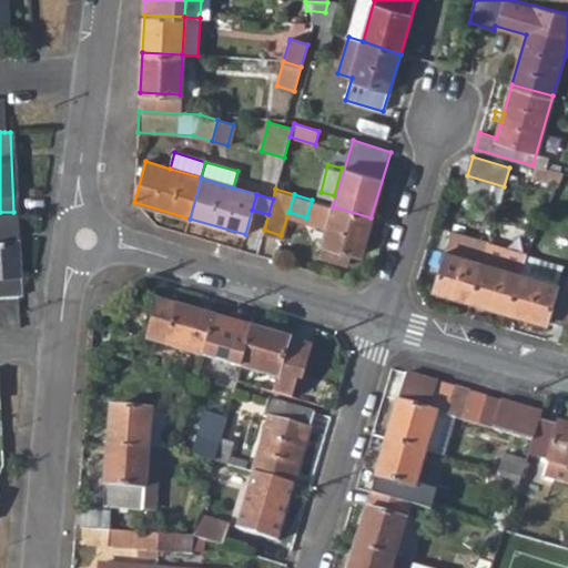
[(312,200),(306,217),(327,224),(318,253),(345,261),(347,251),(359,255),(371,217),(333,206),(312,200)]
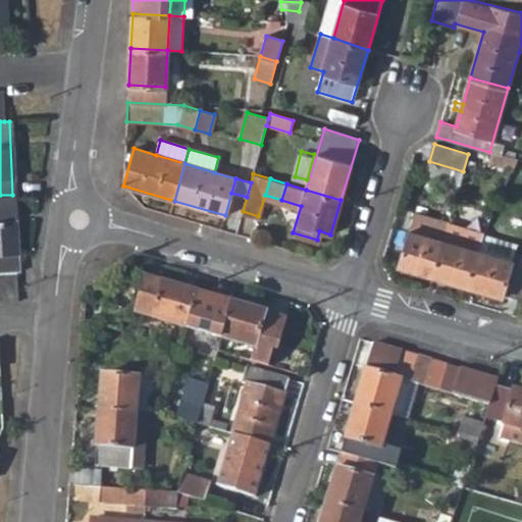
[(12,195),(0,195),(0,271),(16,271),(12,195)]
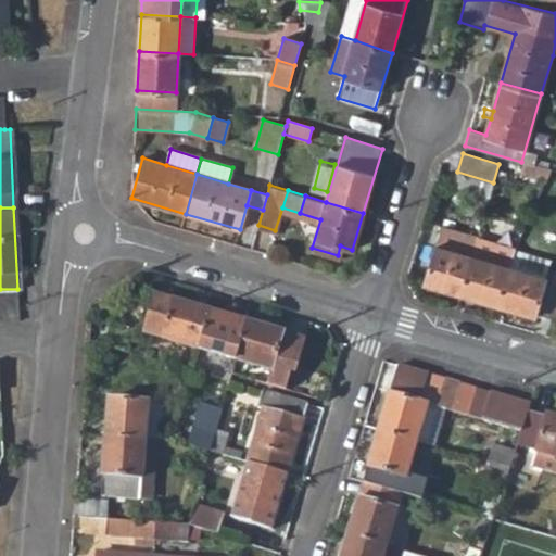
[(436,245),(425,283),(460,294),(472,256),(477,238),(441,227),(436,245)]
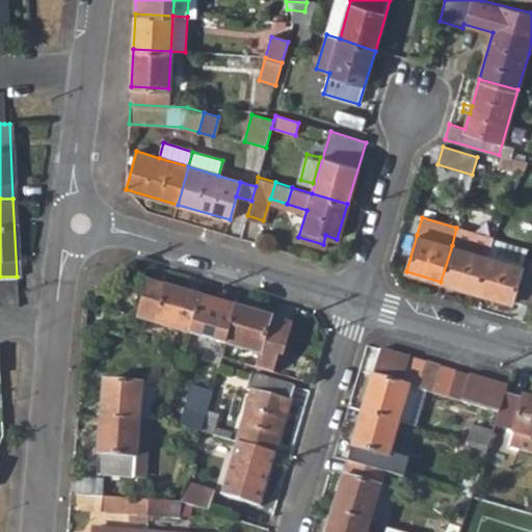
[(452,245),(441,282),(476,292),(486,255),(491,237),(456,228),(452,245)]
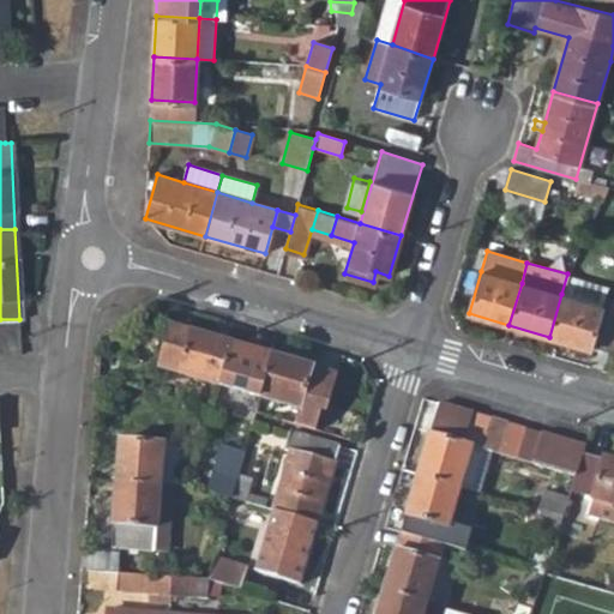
[(561,294),(549,337),(613,353),(613,300),(603,298),(602,306),(561,294)]
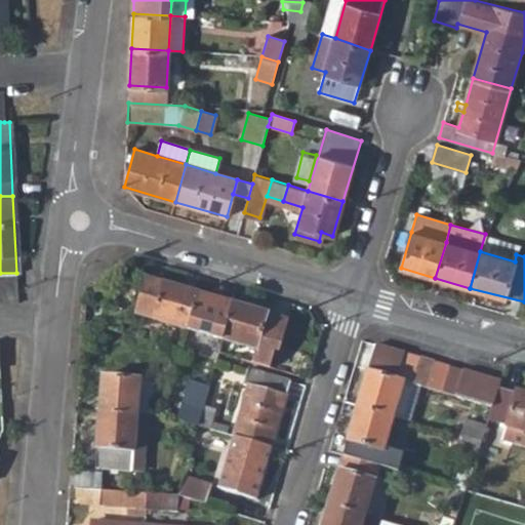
[(0,303),(18,301),(16,273),(0,273),(0,303)]
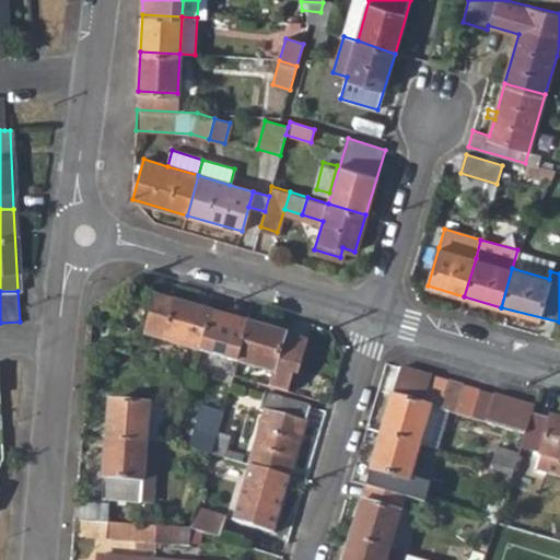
[(158,299),(148,337),(200,352),(211,314),(158,299)]
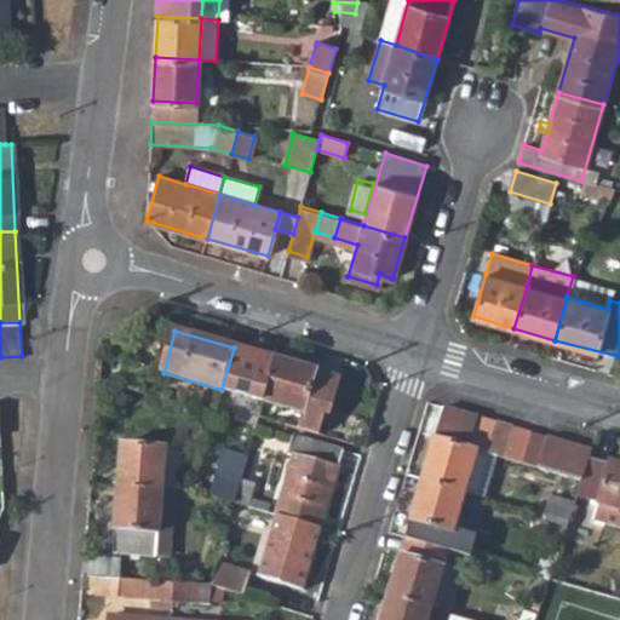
[(234,348),(222,390),(263,402),(275,360),(234,348)]
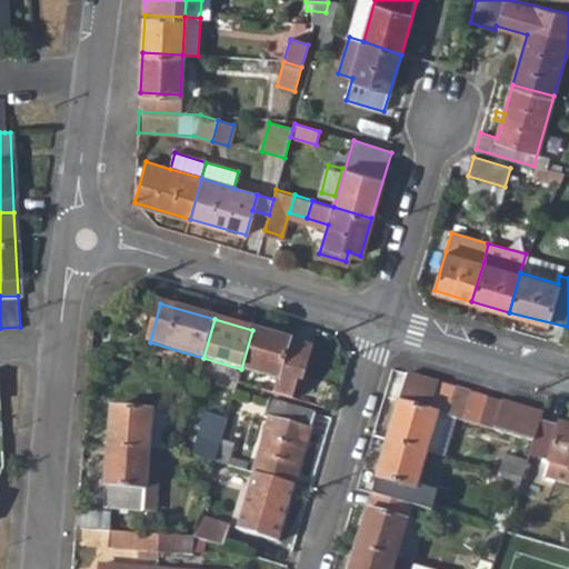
[(252,330),(241,369),(277,379),(273,393),(292,399),(299,377),(303,378),(311,349),(252,330)]
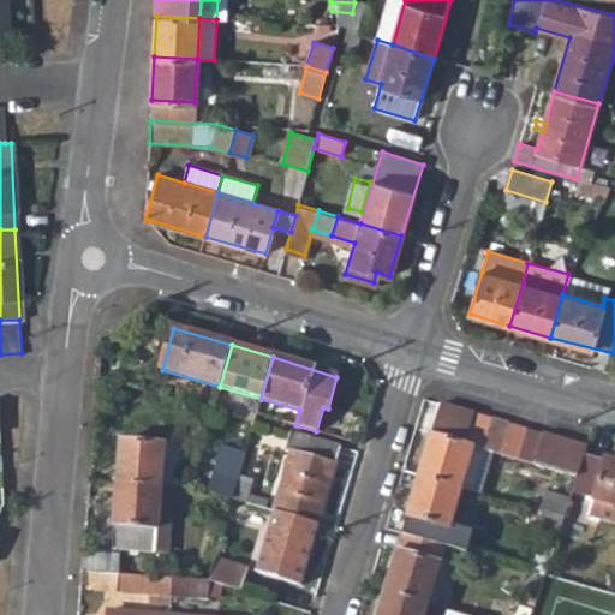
[(440,406),(431,436),(448,441),(457,411),(440,406)]
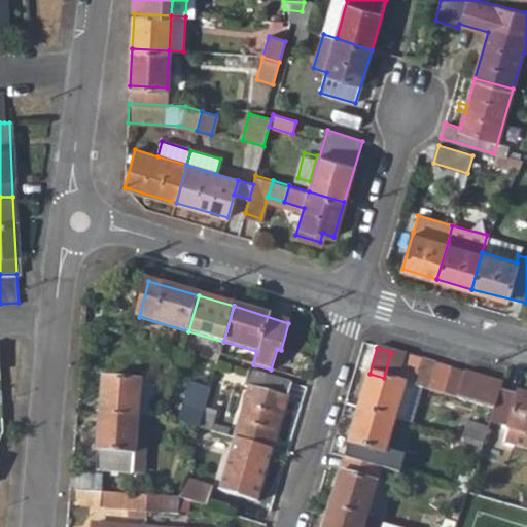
[(391,352),(384,378),(398,382),(406,356),(391,352)]
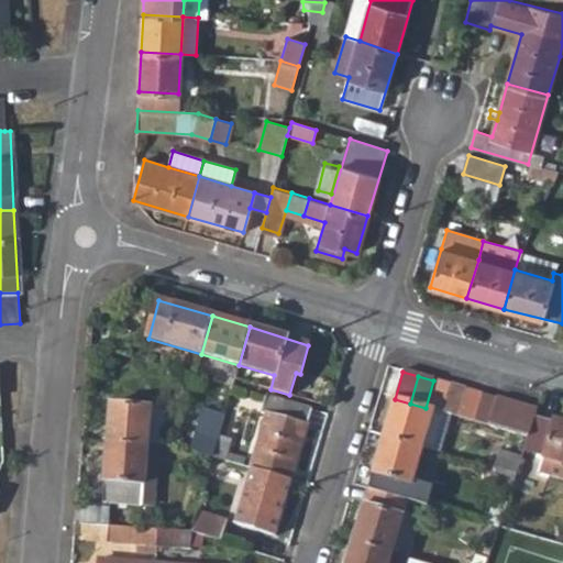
[(433,381),(426,408),(433,410),(442,412),(442,414),(451,385),(433,381)]
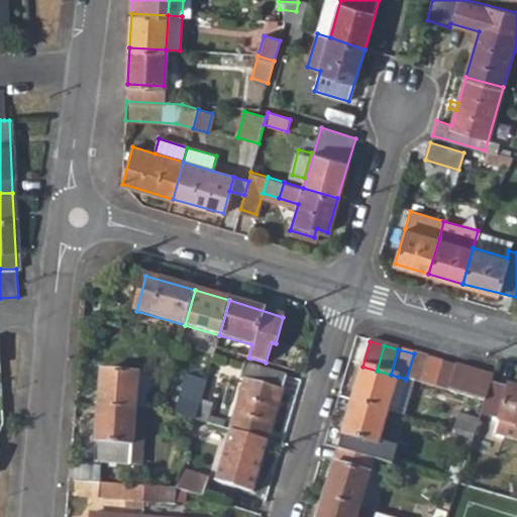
[(414,353),(406,380),(421,383),(427,357),(414,353)]
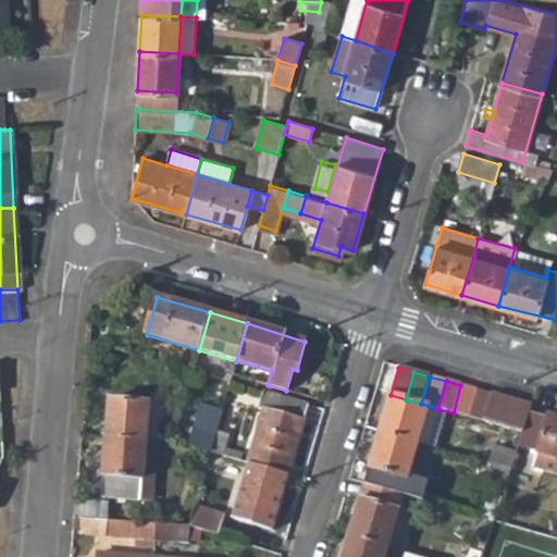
[(460,385),(454,412),(469,418),(477,390),(460,385)]
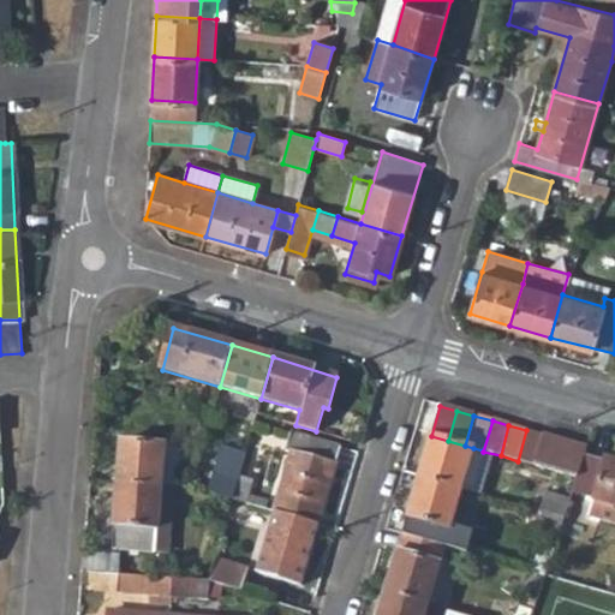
[(526,430),(518,461),(535,466),(543,435),(526,430)]
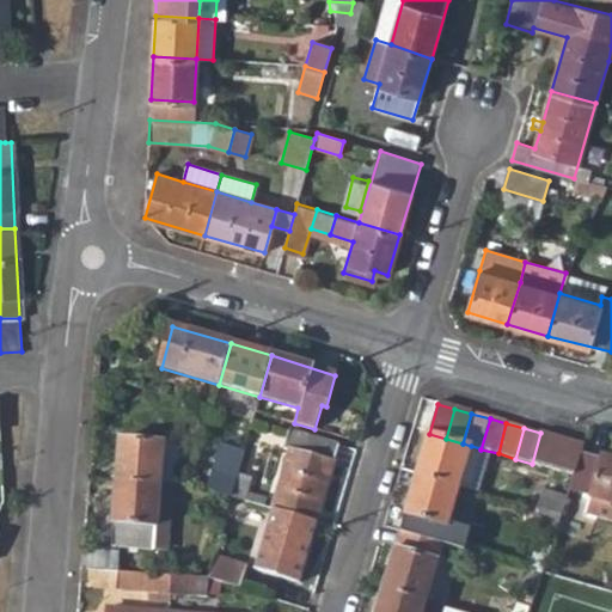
[(540,433),(532,464),(552,470),(562,439),(540,433)]
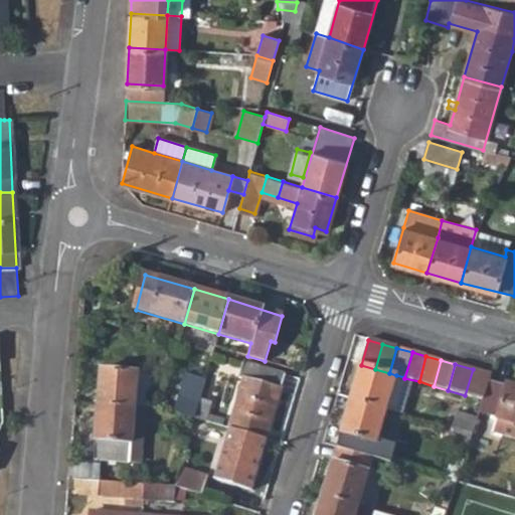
[(361,365),(350,399),(386,409),(396,375),(389,373),(375,369),(361,365)]
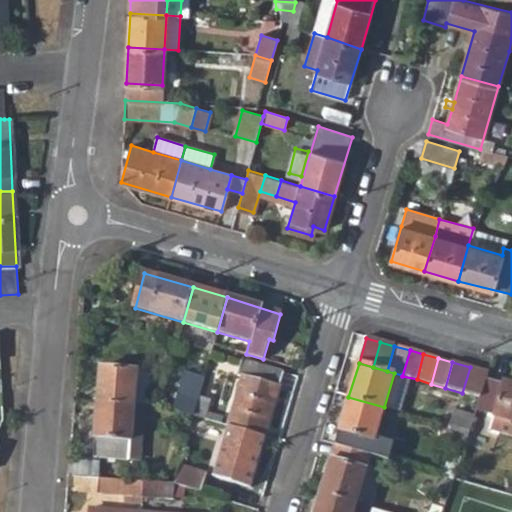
[(242,378),(227,427),(264,438),(281,373),(262,367),(257,382),(242,378)]
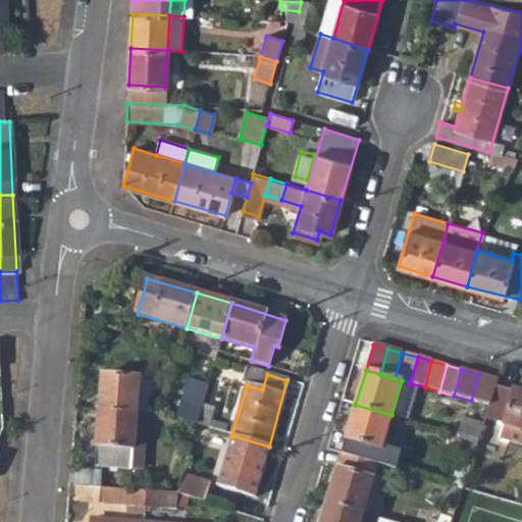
[(479,374),(471,401),(489,406),(497,386),(499,380),(479,374)]
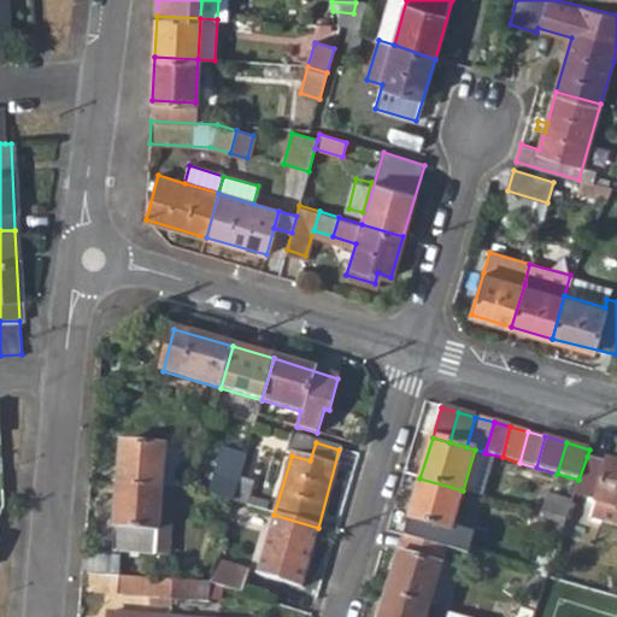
[(121,444),(117,486),(162,489),(164,446),(121,444)]
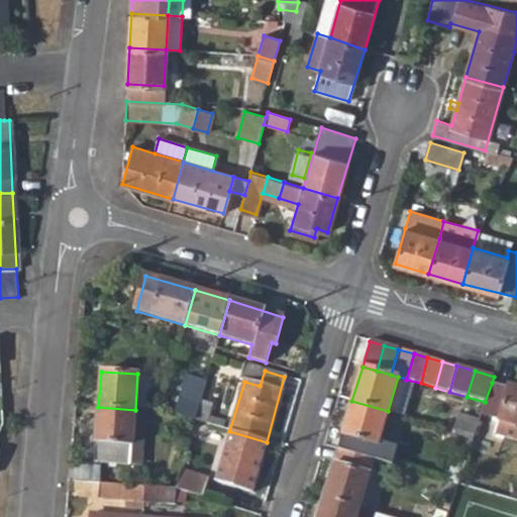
[(398,377),(388,411),(396,414),(406,379),(398,377)]
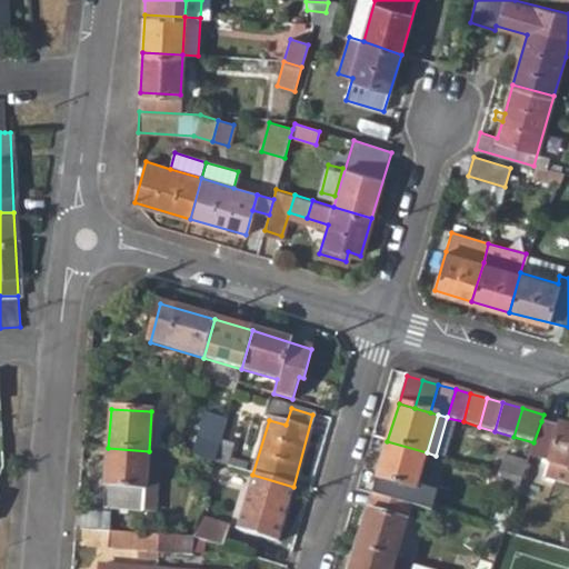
[(205,416),(192,457),(213,463),(226,421),(205,416)]
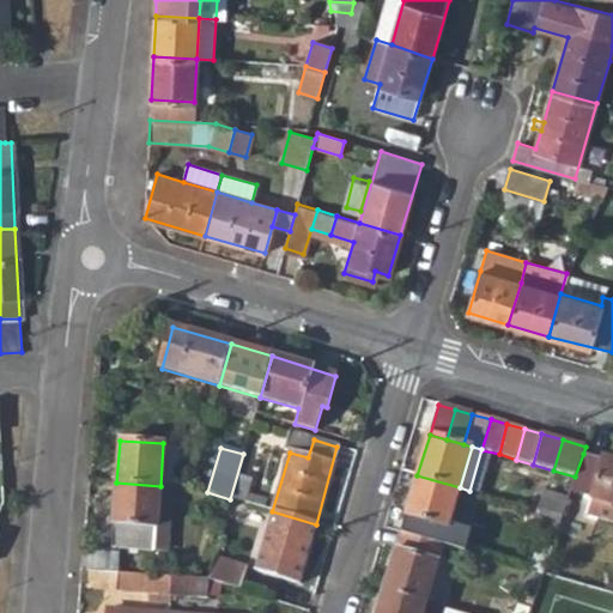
[(575,477),(571,491),(593,497),(586,517),(612,525),(612,460),(604,457),(602,460),(583,454),(575,477)]
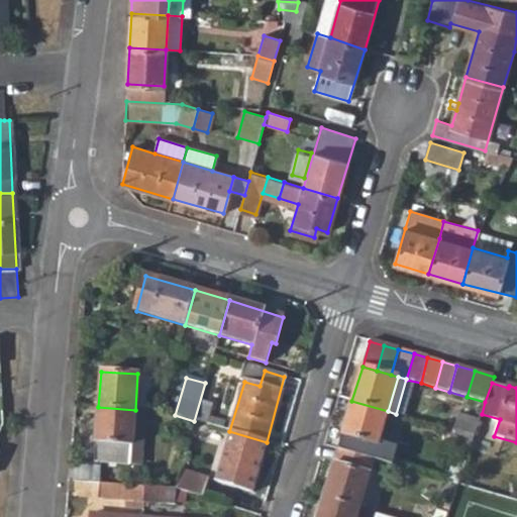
[(351,401),(338,449),(374,459),(388,411),(351,401)]
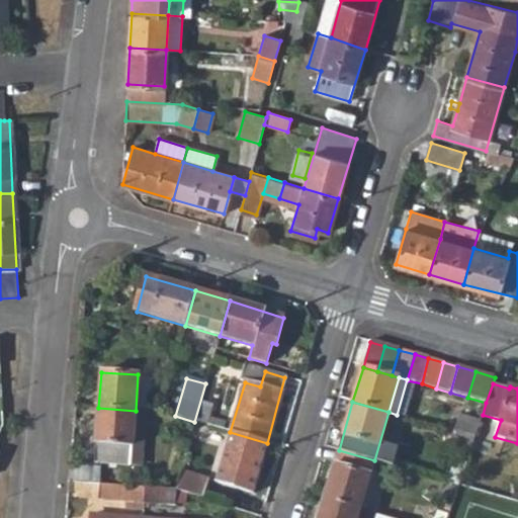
[(98,408),(94,463),(132,465),(136,411),(98,408)]
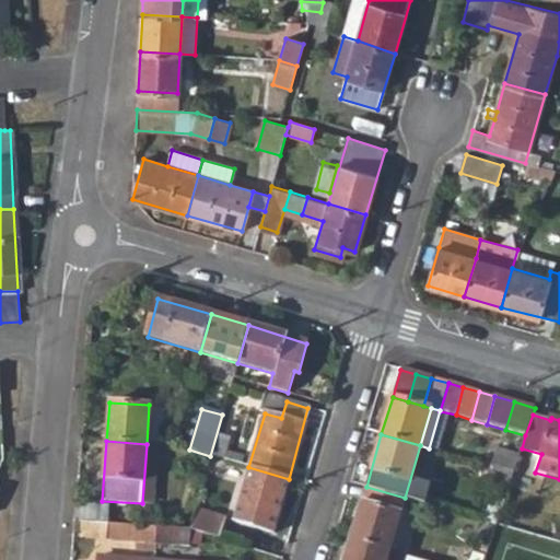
[(147,444),(142,503),(154,504),(158,444),(147,444)]
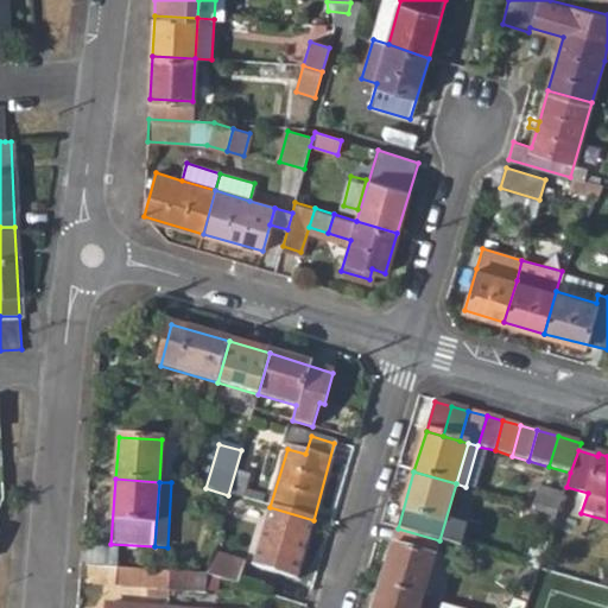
[(540,488),(534,506),(557,513),(563,494),(540,488)]
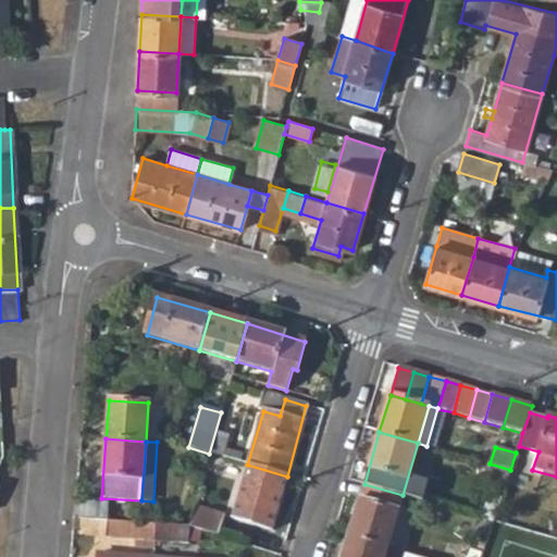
[(490,463),(484,480),(505,486),(510,470),(490,463)]
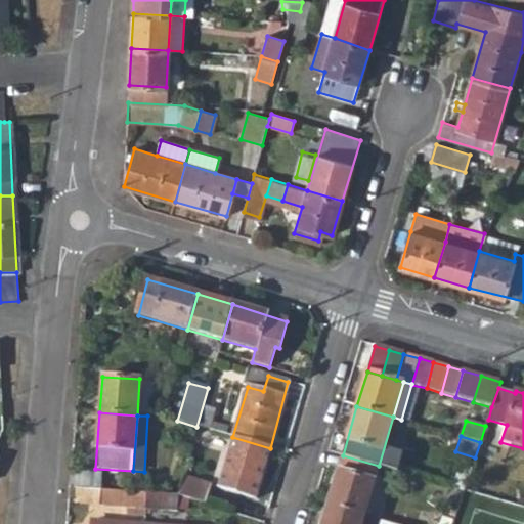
[(232,437),(218,488),(255,499),(270,448),(232,437)]
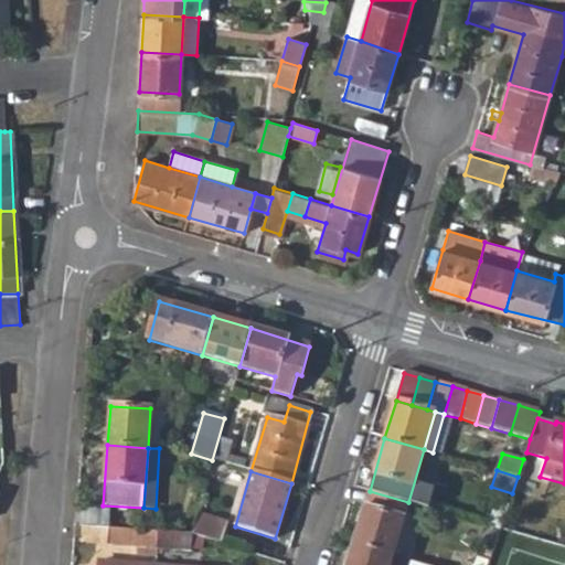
[(370,491),(354,544),(393,555),(408,502),(370,491)]
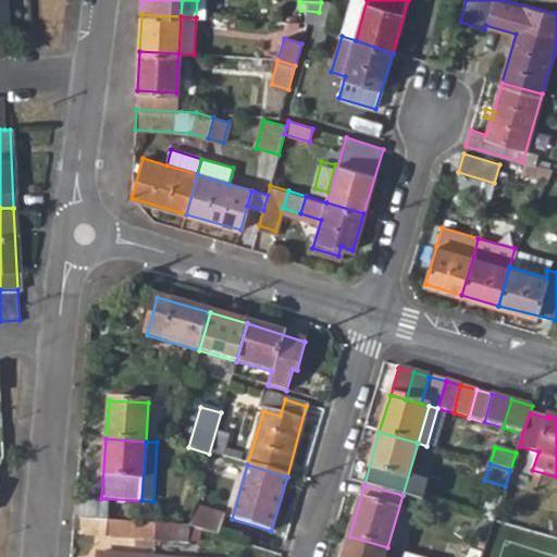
[(194,508),(187,528),(218,536),(223,517),(194,508)]
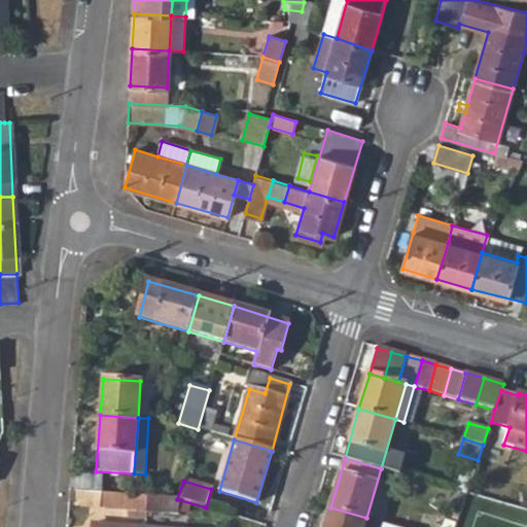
[(127,495),(125,512),(145,514),(147,497),(127,495)]
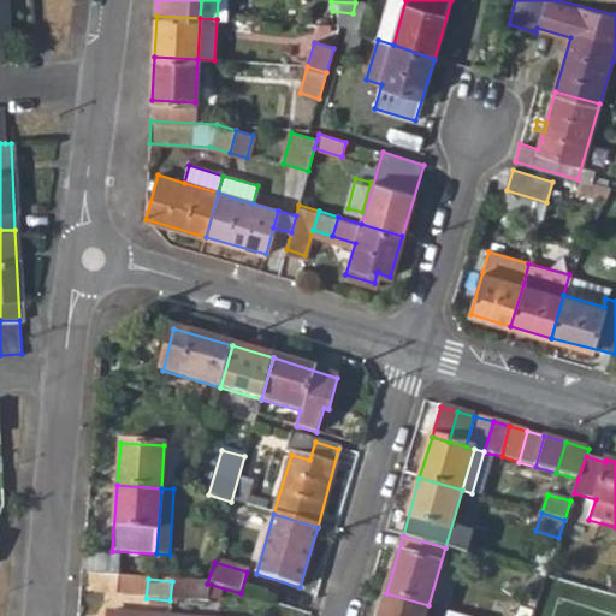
[(386,593),(378,615),(424,615),(428,605),(386,593)]
